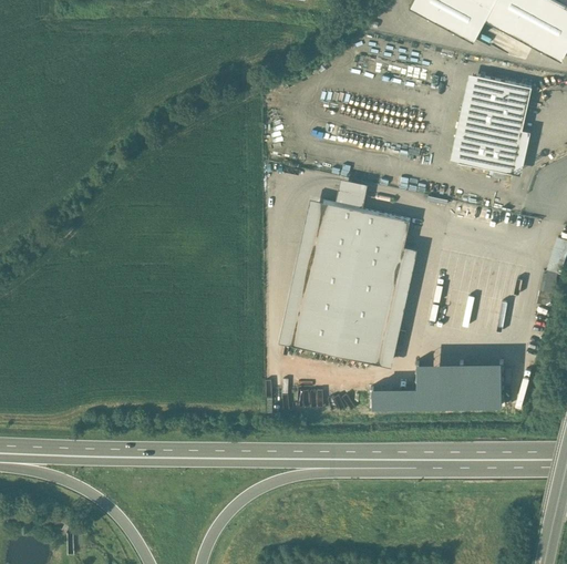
[(485,21),(496,0),(413,0),(410,8),(474,43),(485,21)]
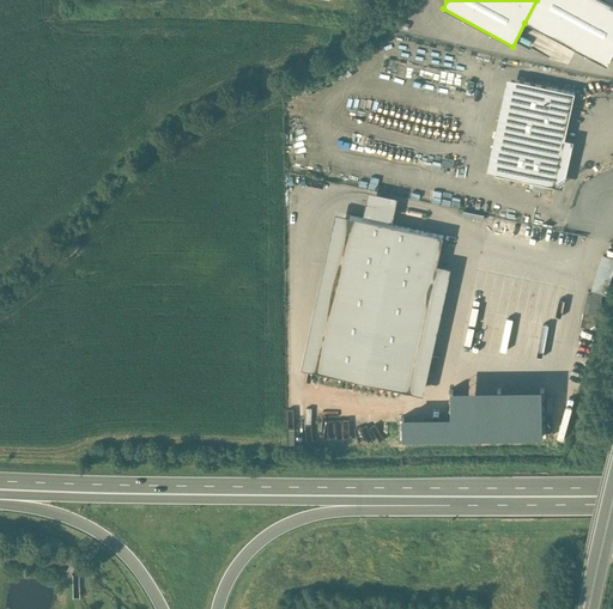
[(606,66),(612,53),(612,6),(600,0),(536,0),(525,23),(606,66)]
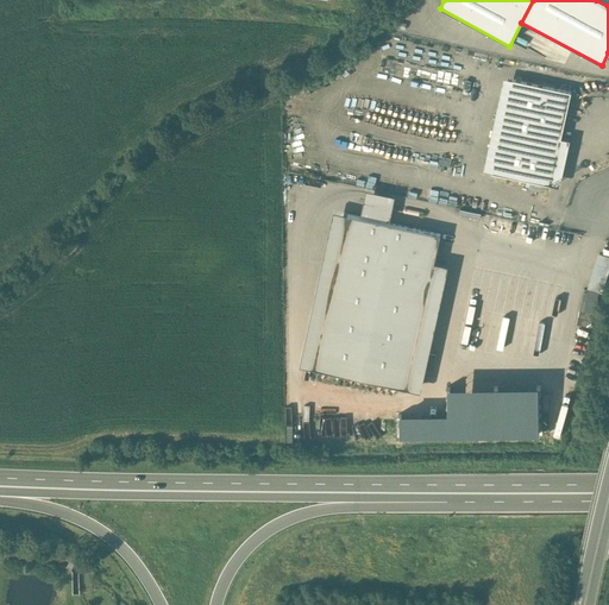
[(493,176),(513,82),(503,81),(483,174),(493,176)]
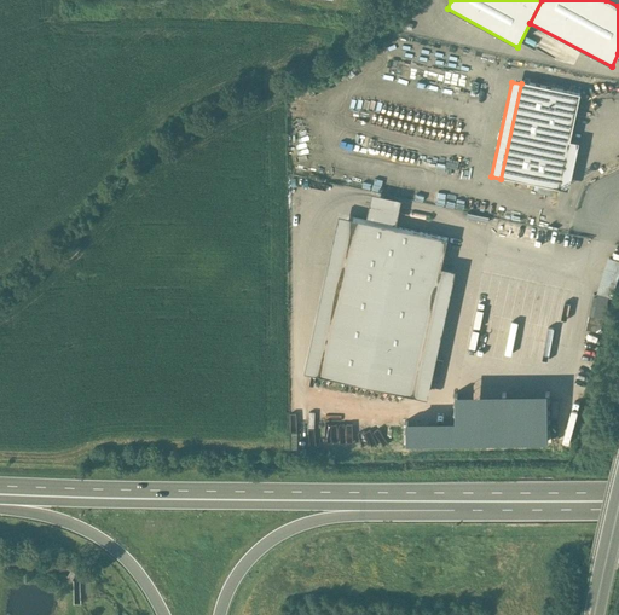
[(580,97),(521,83),(501,179),(560,191),(570,144),(580,97)]
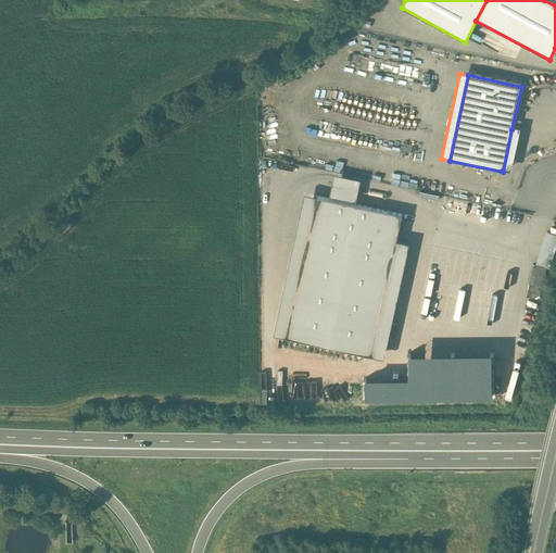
[(512,129),(503,172),(510,174),(519,132),(512,129)]
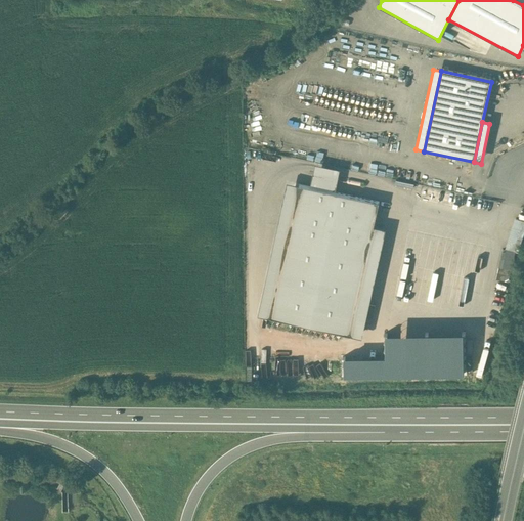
[(258,316),(270,319),(299,187),(287,184),(258,316)]
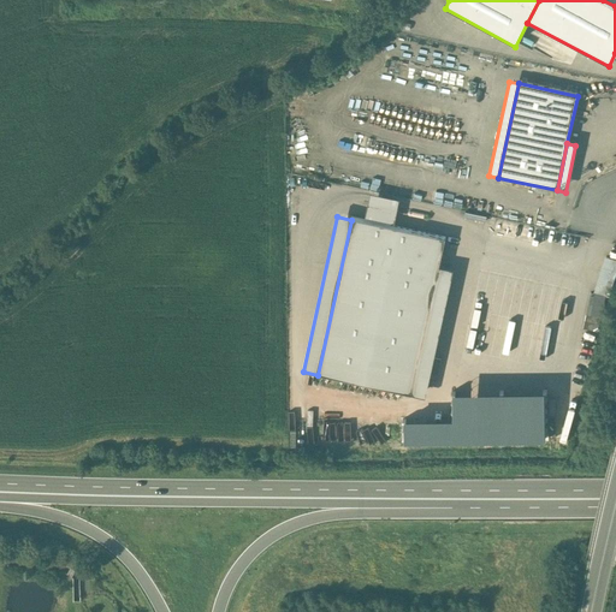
[(439,268),(445,241),(351,220),(318,375),(412,396),(439,268)]
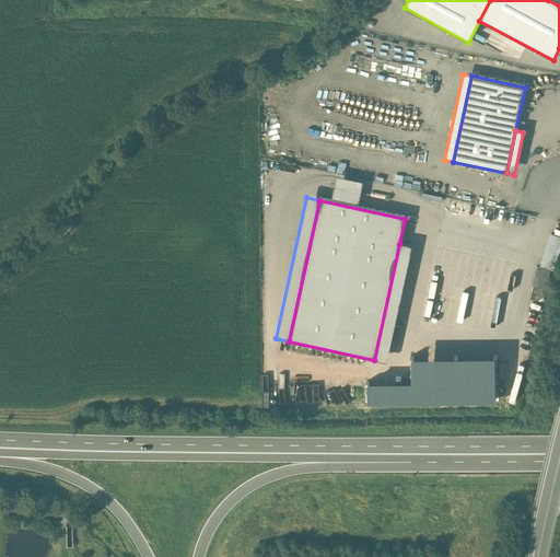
[(550,269),(559,243),(559,240),(553,238),(543,266),(550,269)]
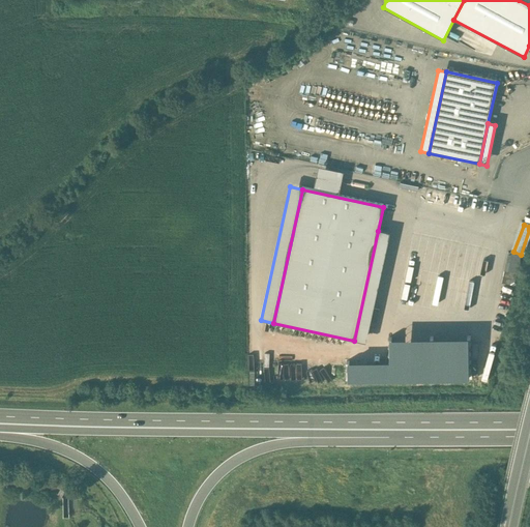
[(390,234),(378,231),(354,341),(365,344),(390,234)]
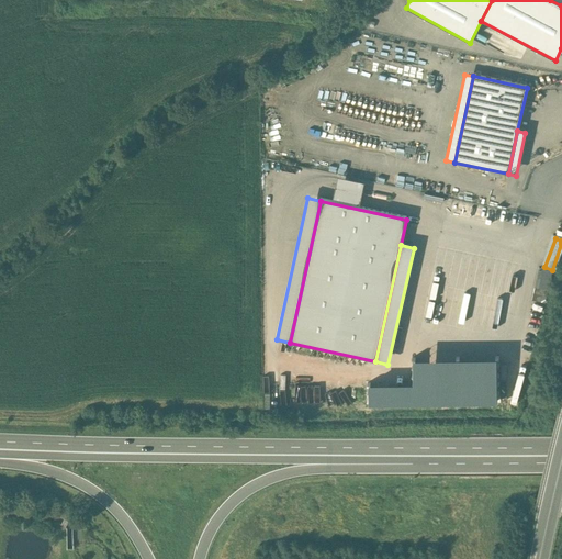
[(496,359),(414,359),(414,383),(369,384),(369,405),(497,404),(496,359)]
